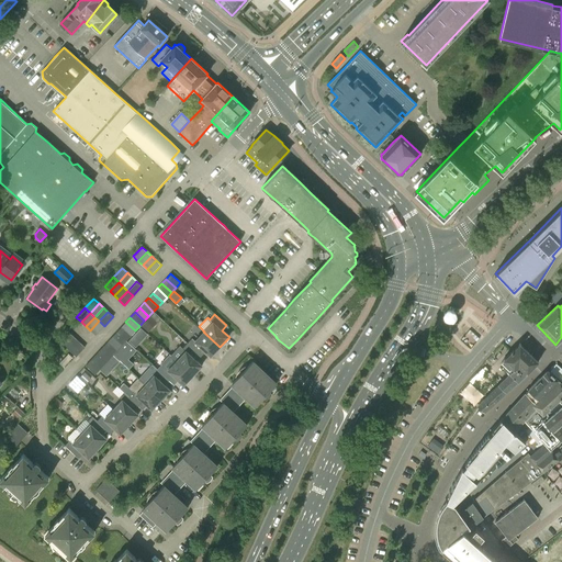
[(150,317),(142,327),(148,333),(157,323),(150,317)]
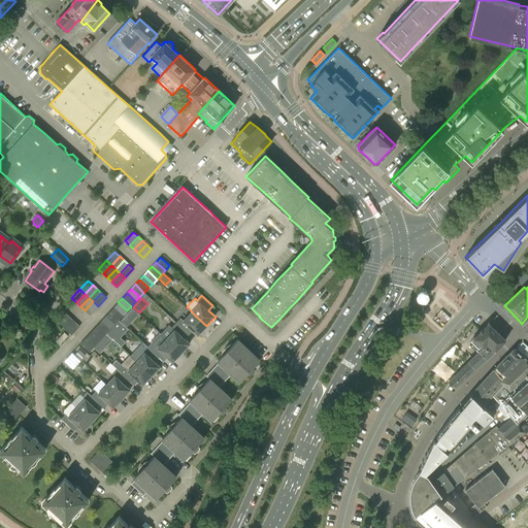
[(98,306),(93,301),(85,310),(90,315),(98,306)]
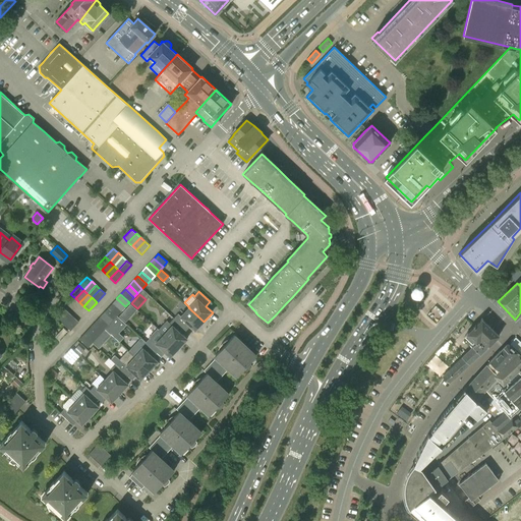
[(112,302),(121,311),(125,306),(116,298),(112,302)]
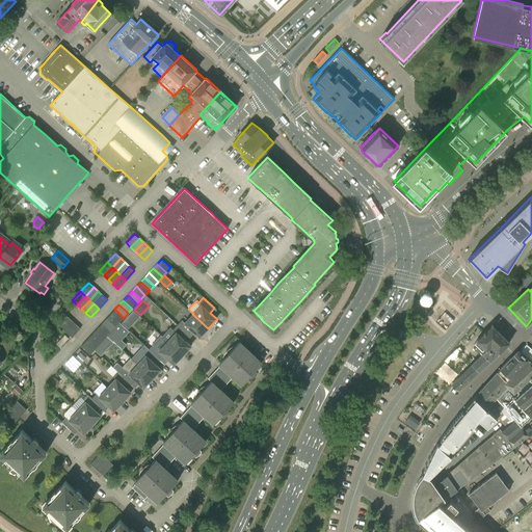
[(110,314),(120,322),(124,318),(114,309),(110,314)]
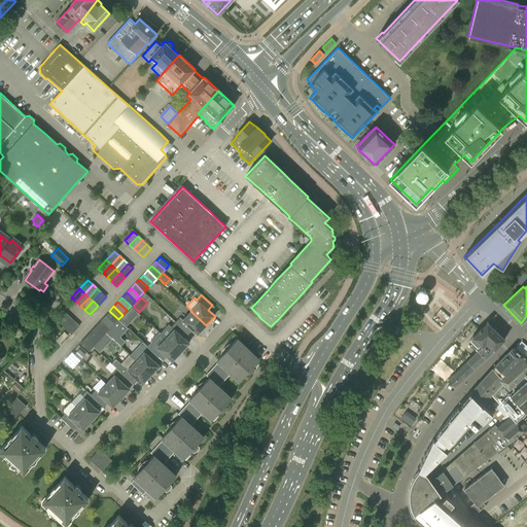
[(53,317),(58,321),(66,313),(61,308),(53,317)]
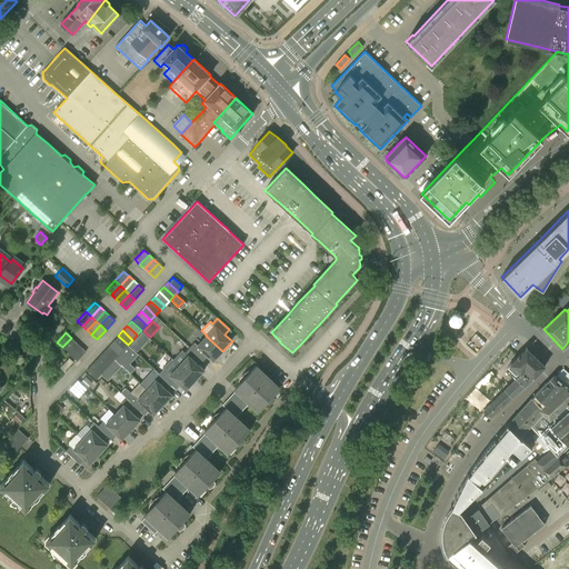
[(113,340),(123,349),(128,345),(118,336),(113,340)]
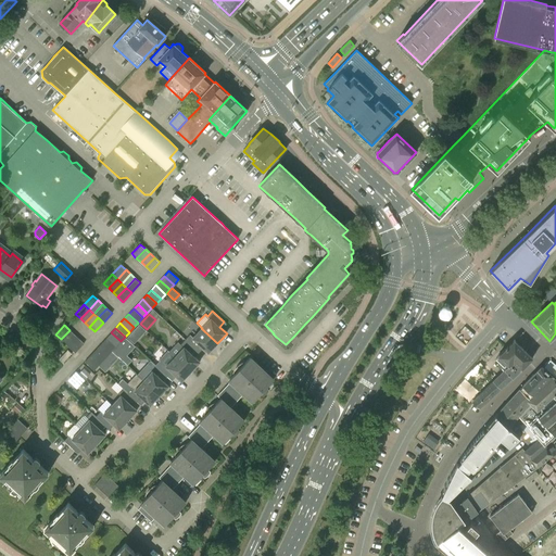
[(190,335),(185,339),(197,351),(201,346),(209,353),(217,343),(201,328),(192,337),(190,335)]
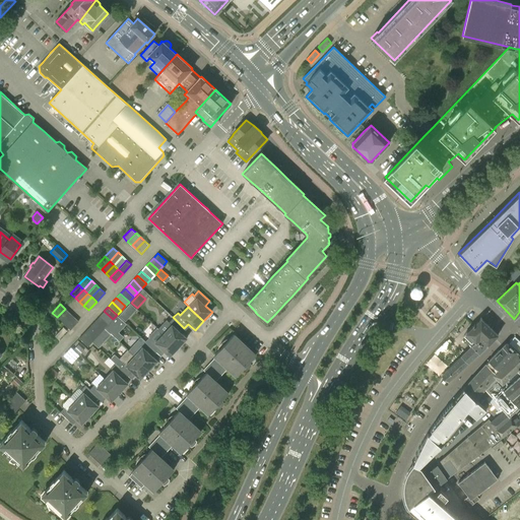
[(65,309),(57,317),(61,321),(69,313),(65,309)]
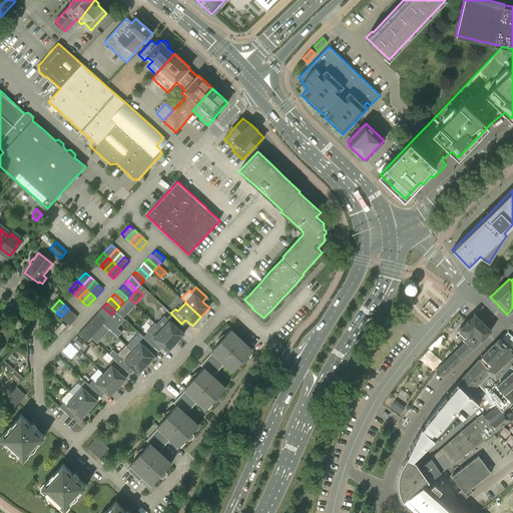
[(98,311),(107,320),(111,315),(102,307),(98,311)]
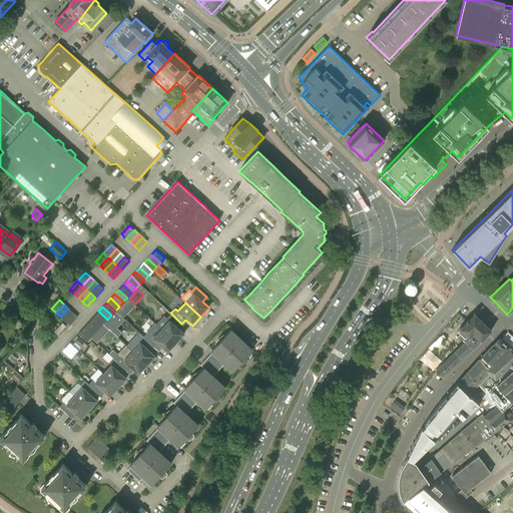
[(126,314),(120,308),(116,312),(122,317),(126,314)]
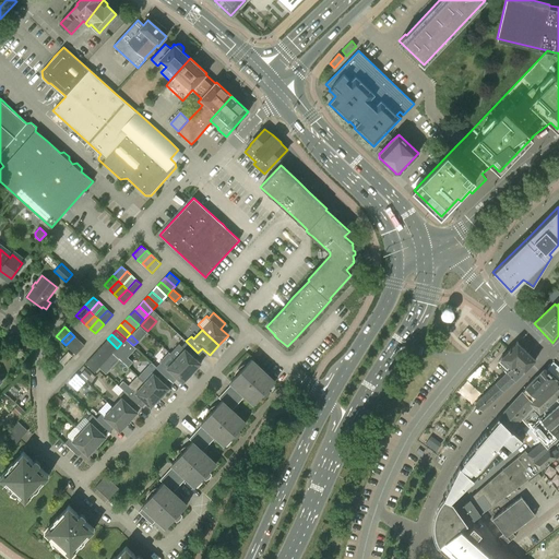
[(74,336),(66,345),(70,349),(80,341),(74,336)]
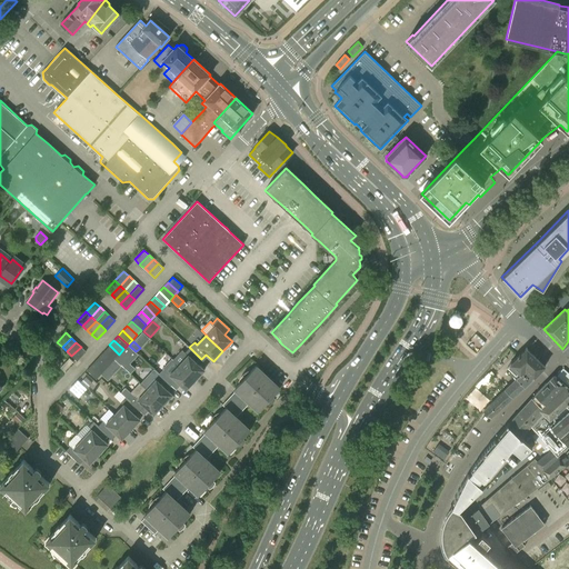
[(105,350),(115,359),(119,355),(109,345),(105,350)]
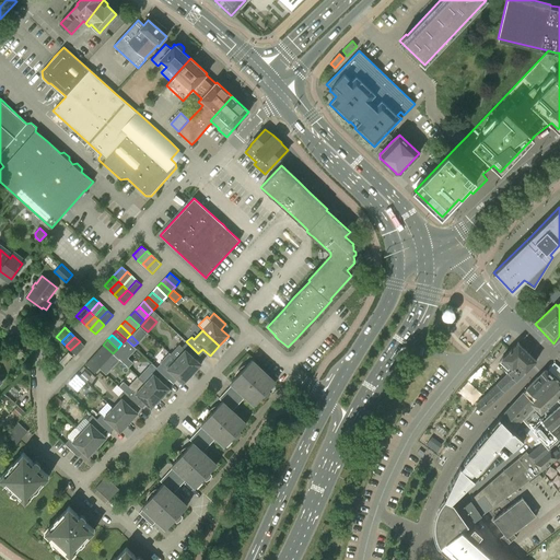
[(84,346),(80,341),(70,350),(74,354),(76,356),(84,346)]
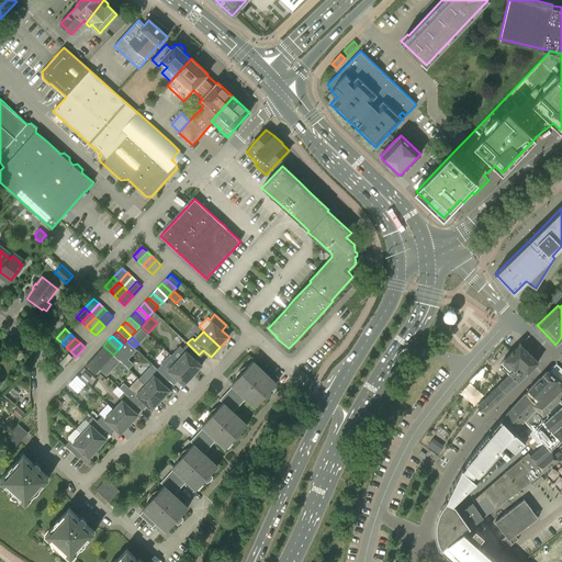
[(186,351),(177,360),(193,375),(202,366),(194,359),(199,355),(187,343),(182,348),(186,351)]
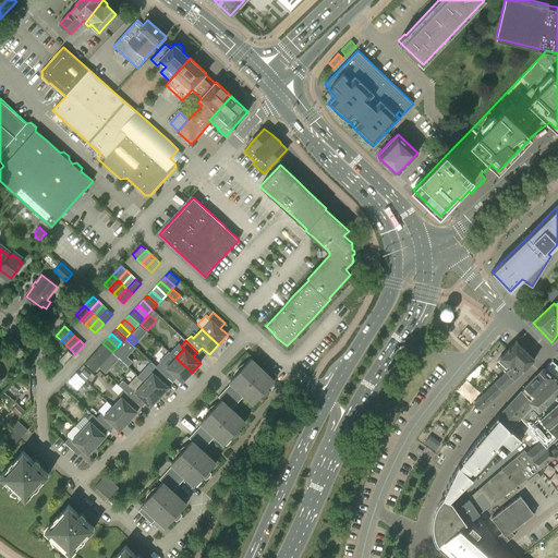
[(126,343),(123,341),(121,344),(113,353),(121,360),(124,355),(124,351),(124,350),(124,349),(125,349),(126,347),(126,343)]
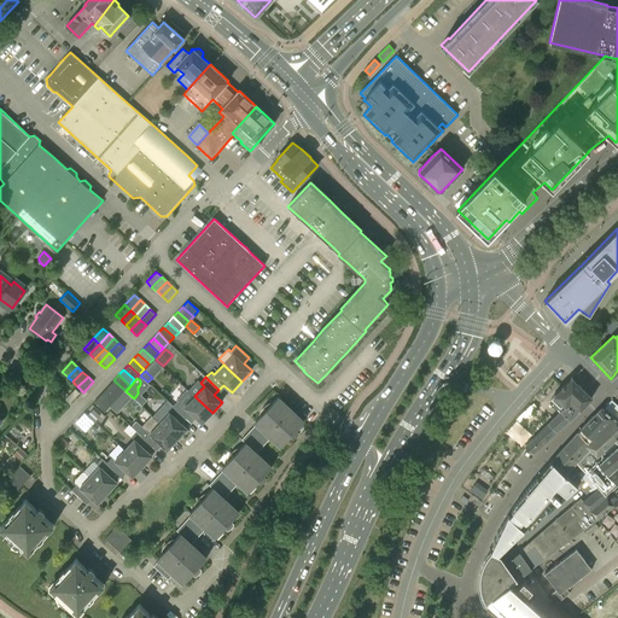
[(571,378),(553,395),(551,398),(563,412),(571,403),(578,412),(593,397),(571,378)]
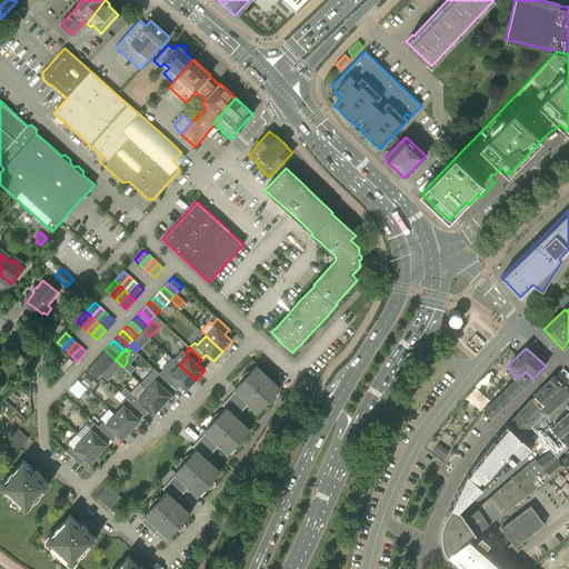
[(100,355),(110,363),(115,359),(105,350),(100,355)]
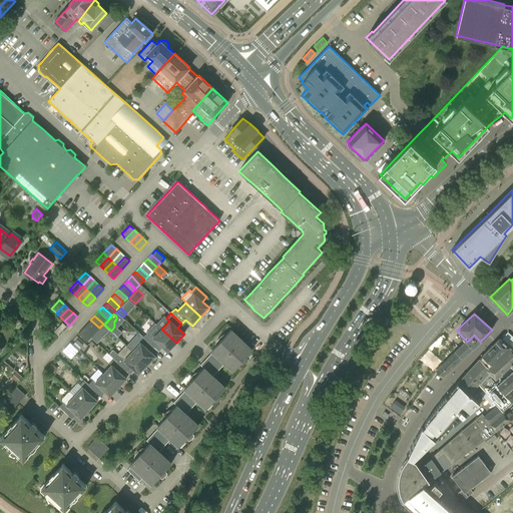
[(86,325),(95,333),(99,328),(90,320),(86,325)]
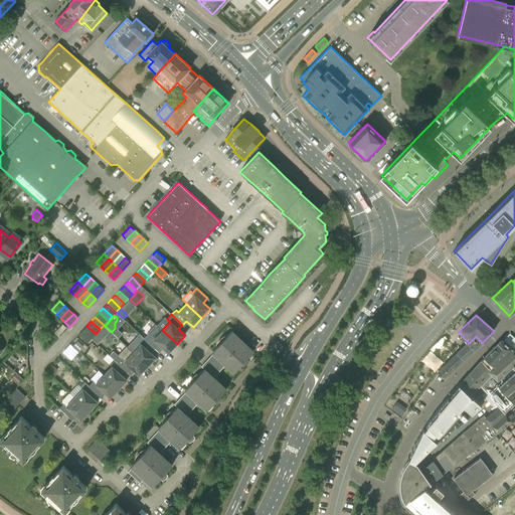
[(54,333),(58,336),(66,327),(62,324),(60,326),(54,333)]
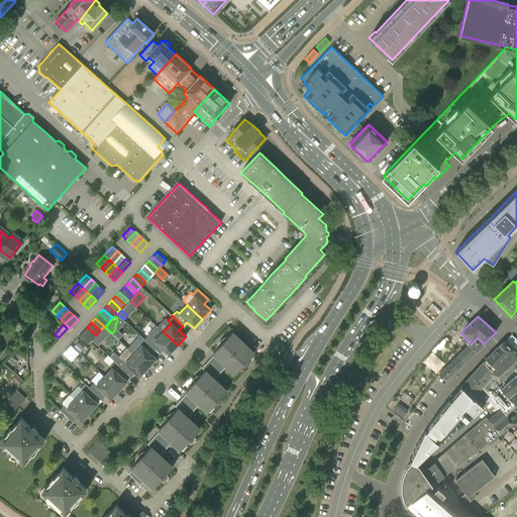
[(83,331),(92,339),(96,335),(87,327),(83,331)]
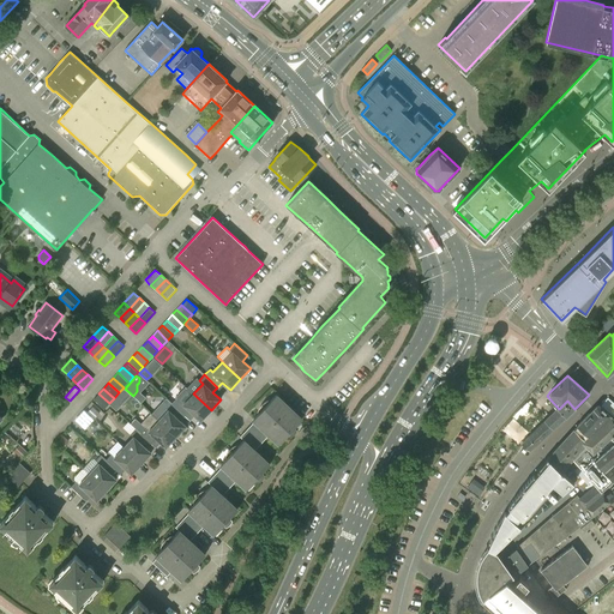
[(103,409),(109,403),(98,393),(94,399),(103,409)]
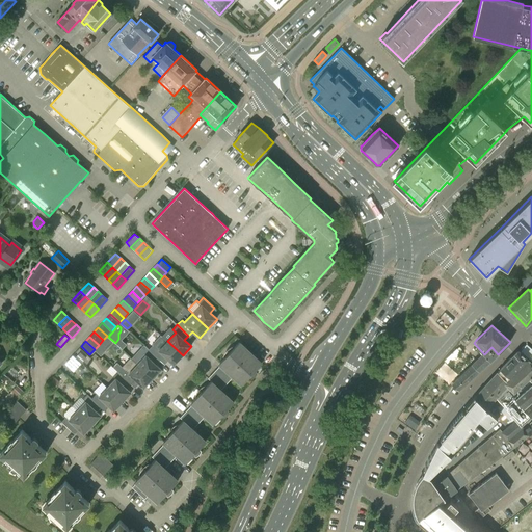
[(174,365),(183,355),(167,341),(159,350),(156,347),(152,351),(148,348),(147,348),(158,358),(162,363),(166,358),(174,365)]
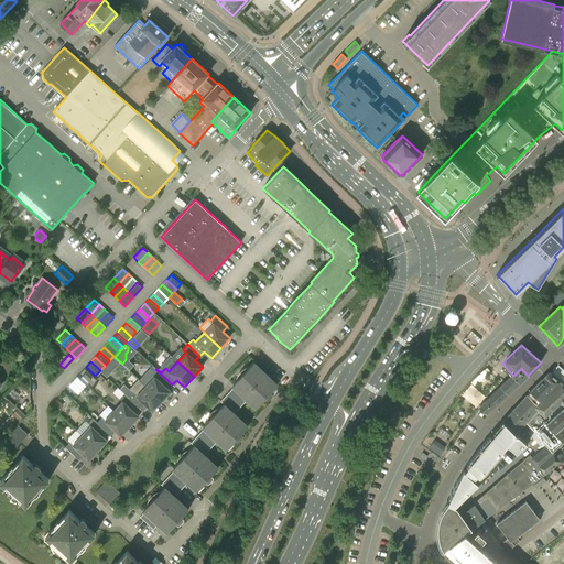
[(153,529),(159,523),(167,532),(179,525),(183,521),(188,509),(174,497),(188,483),(197,490),(208,484),(213,479),(218,468),(204,455),(218,441),(227,449),(237,443),(242,437),(248,426),(234,413),(248,399),(257,408),(267,401),(272,397),(278,384),(253,362),(232,384),(234,387),(220,401),(224,404),(203,426),(205,429),(191,443),(194,446),(173,468),(175,469),(161,485),(164,487),(143,510),(145,511),(140,517),(153,529)]
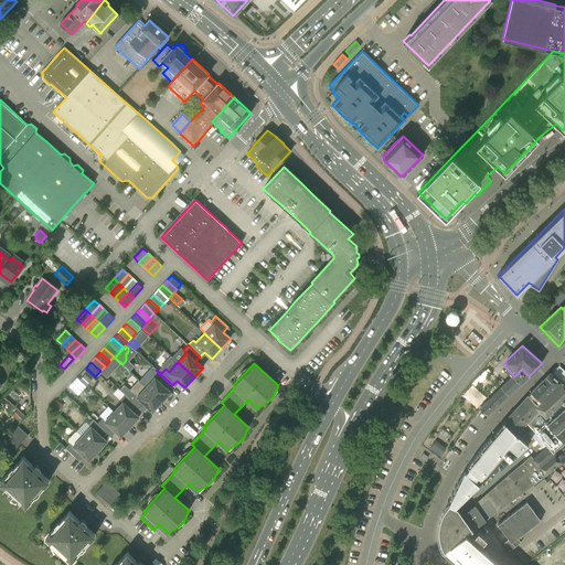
[(105,366),(100,371),(107,377),(112,373),(105,366)]
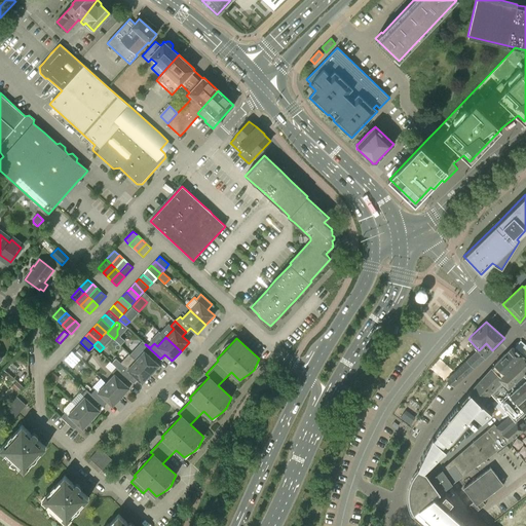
[(137,348),(130,355),(136,361),(151,375),(159,365),(152,359),(156,354),(145,344),(143,342),(141,344),(141,348),(137,348)]
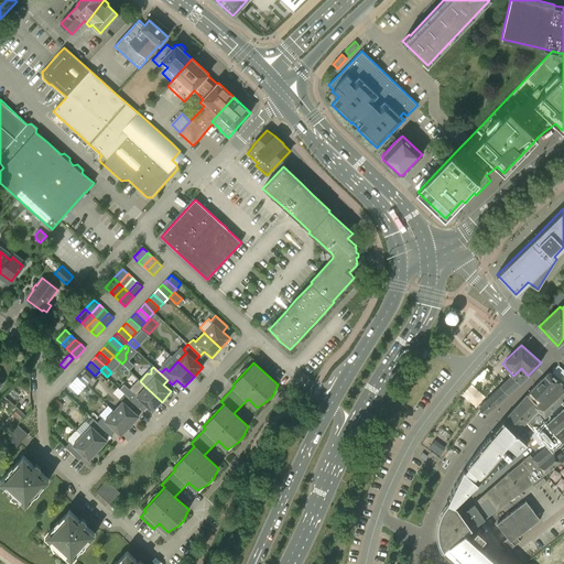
[(521,368),(513,376),(512,377),(519,383),(528,376),(521,368)]
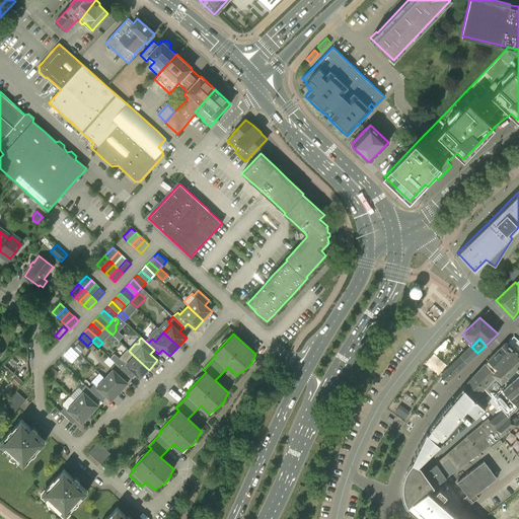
[(500,348),(485,363),(495,373),(516,352),(507,343),(504,344),(500,348)]
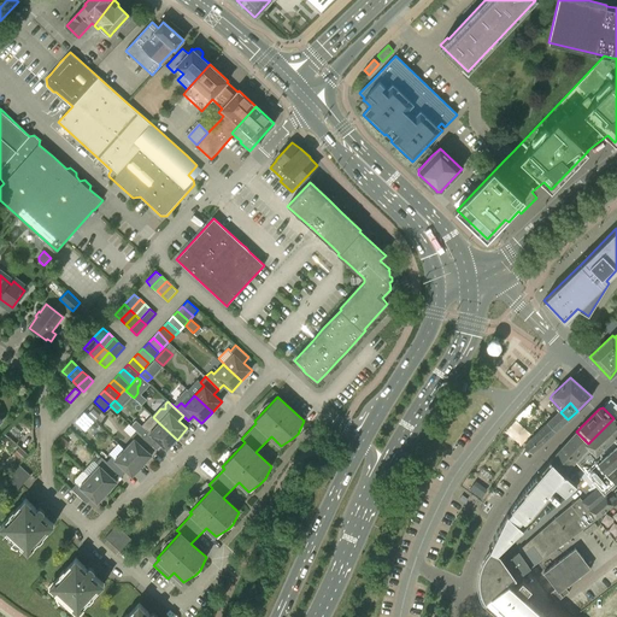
[(87,413),(93,419),(98,415),(92,409),(87,413)]
